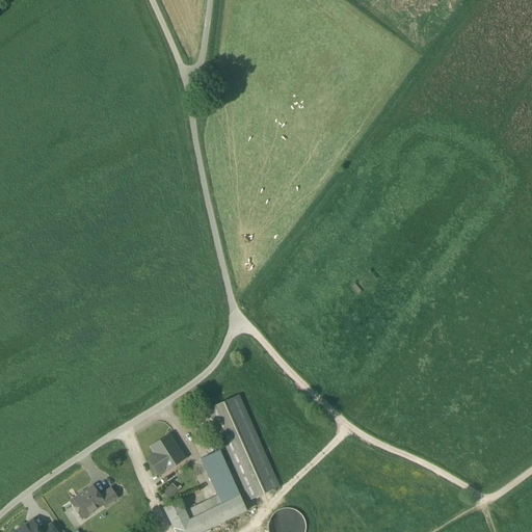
[(208,409),(248,501),(280,487),(259,442),(238,396),(208,409)]
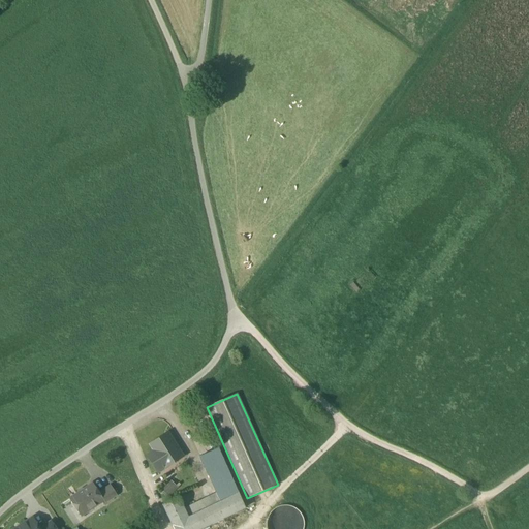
[(148,456),(158,471),(181,457),(167,435),(152,444),(156,452),(148,456)]
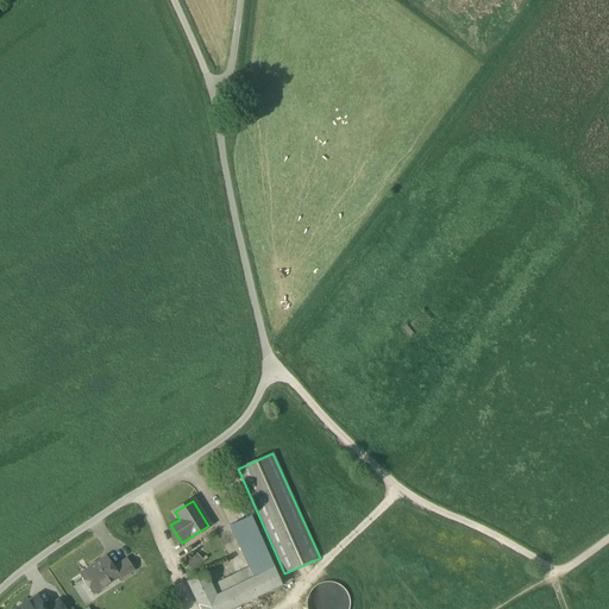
[(230,527),(250,567),(255,578),(233,588),(242,604),(282,585),(269,556),(251,516),(230,527)]
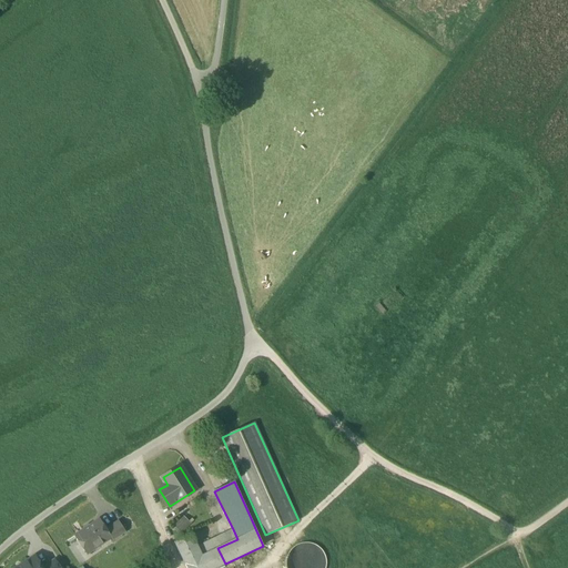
[(173,526),(181,534),(192,523),(184,516),(173,526)]
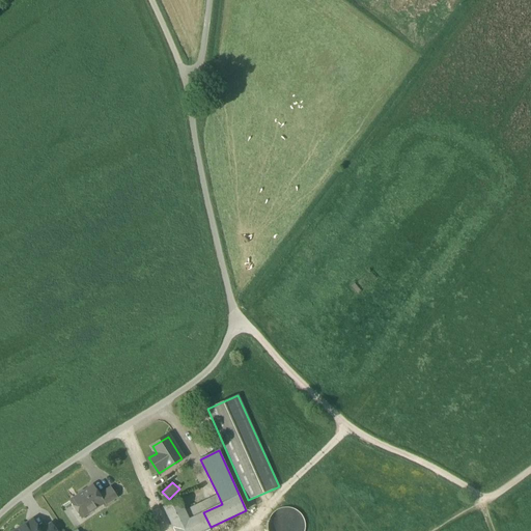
[(70,501),(81,518),(103,504),(103,503),(99,496),(100,496),(99,495),(93,485),(70,501)]
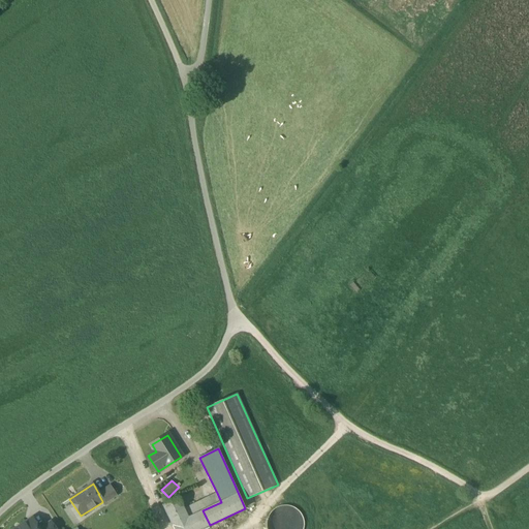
[(102,502),(103,504),(117,495),(111,486),(98,493),(99,494),(98,494),(102,501),(102,502)]
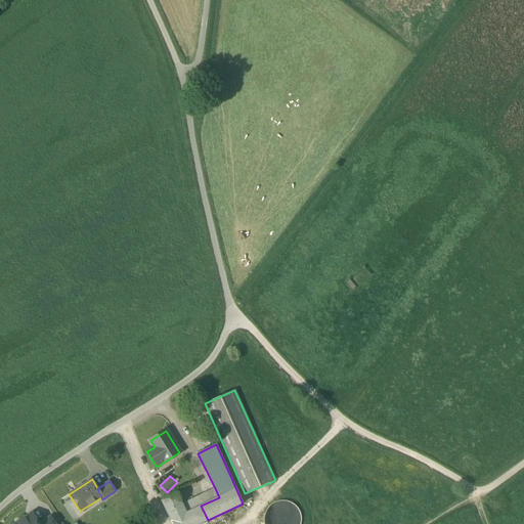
[(186,513),(201,506),(219,497),(215,488),(182,505),(186,513)]
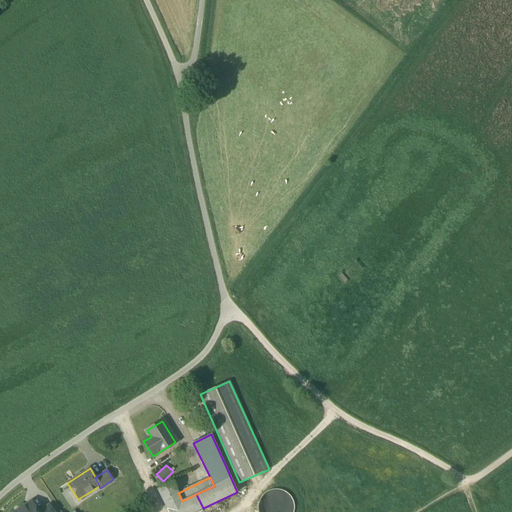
[(168,511),(195,511),(203,508),(196,494),(182,501),(178,493),(173,482),(157,489),(168,511)]
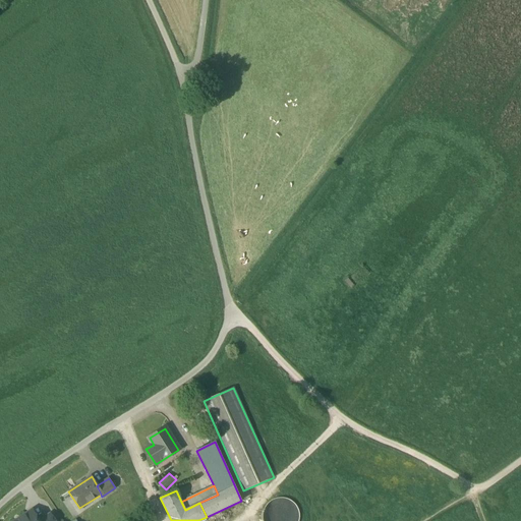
[(298,520),(300,519),(298,509),(292,501),(283,497),(273,499),(265,505),(262,514),(262,520),(298,520)]
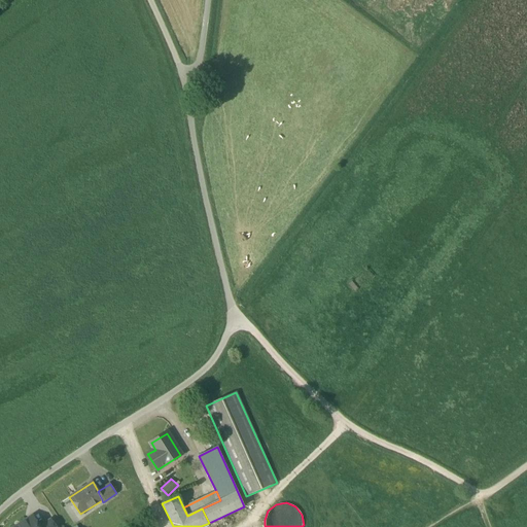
[(32,517),(27,520),(32,526),(35,526),(38,526),(32,517)]
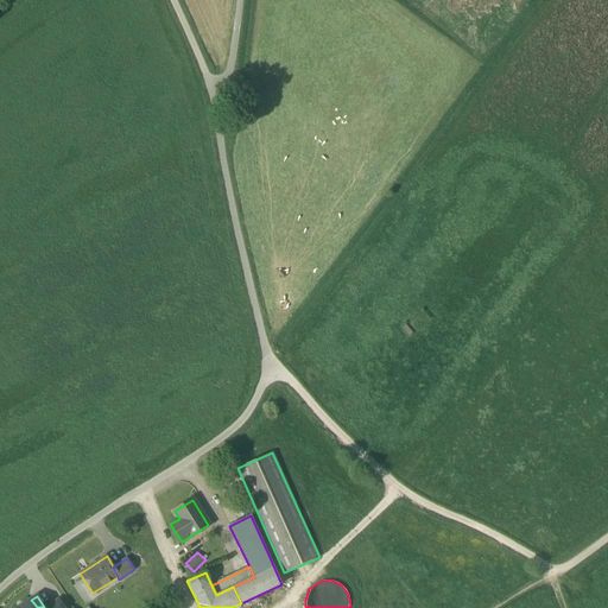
All buildings are outlined.
